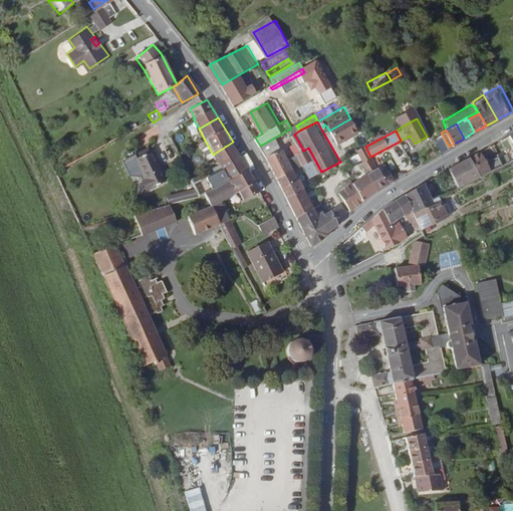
[(444,150),(449,147),(441,133),(436,136),(439,141),(444,150)]
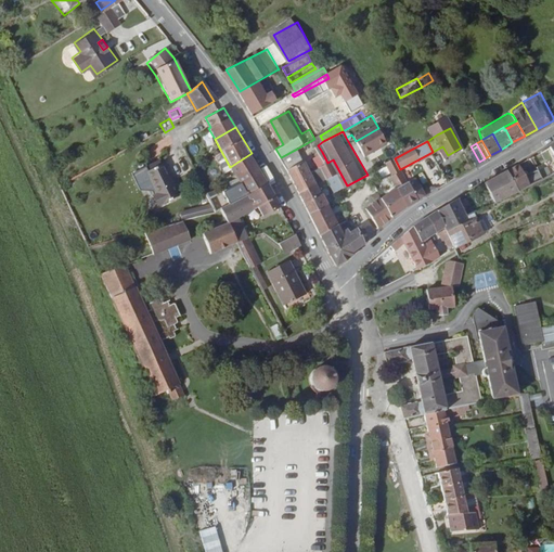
[(297,149),(281,157),(297,190),(314,181),(318,180),(313,170),(310,172),(297,149)]
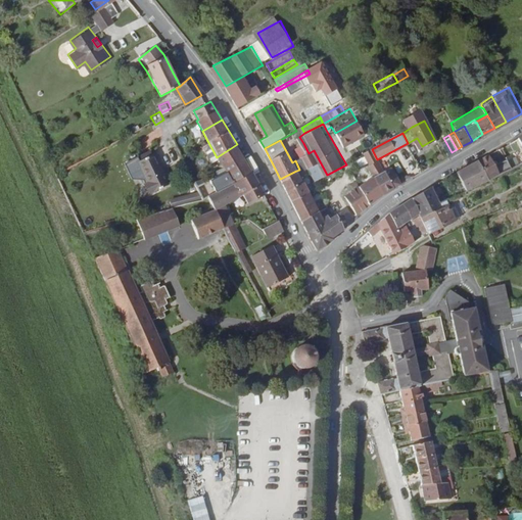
[(309,153),(303,143),(296,147),(302,156),(309,153)]
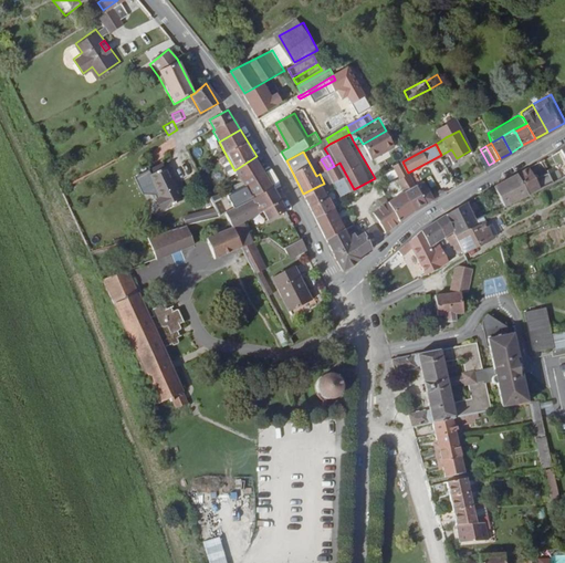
[(257,156),(234,170),(238,176),(240,181),(242,186),(267,173),(257,156)]
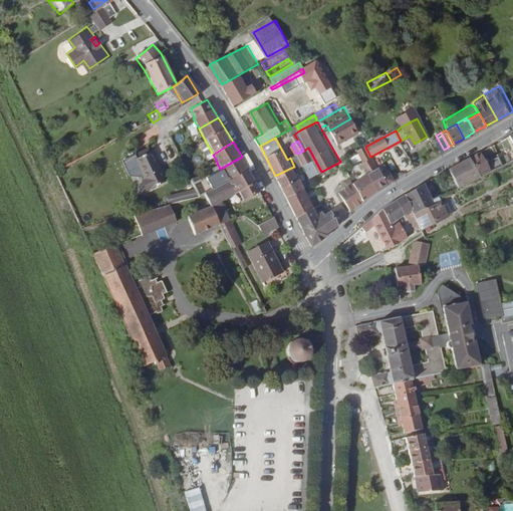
[(376,170),(370,157),(365,147),(357,152),(369,175),(376,170)]
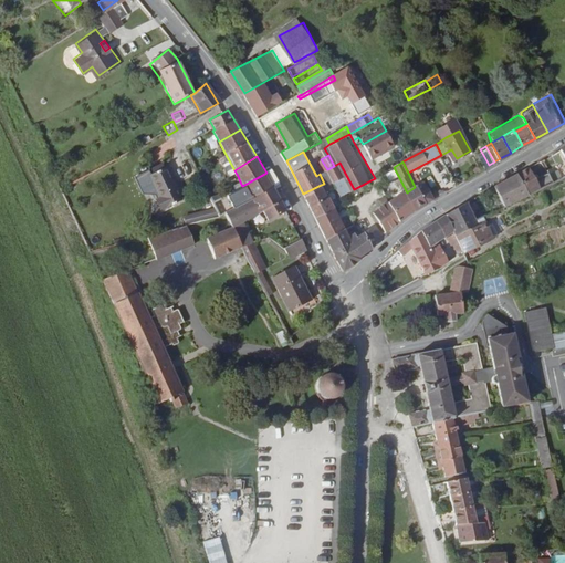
[(342,196),(354,189),(339,163),(334,166),(327,169),(336,186),(342,196)]
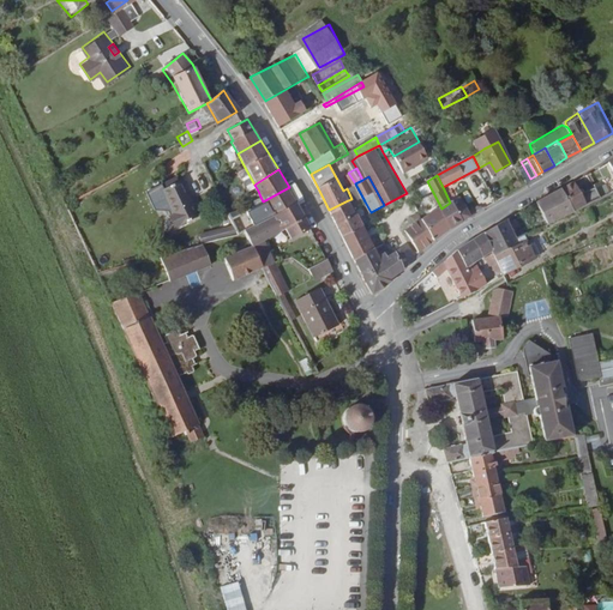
[(605,197),(612,192),(612,187),(607,177),(596,183),(593,186),(595,188),(601,199),(601,198),(605,197)]
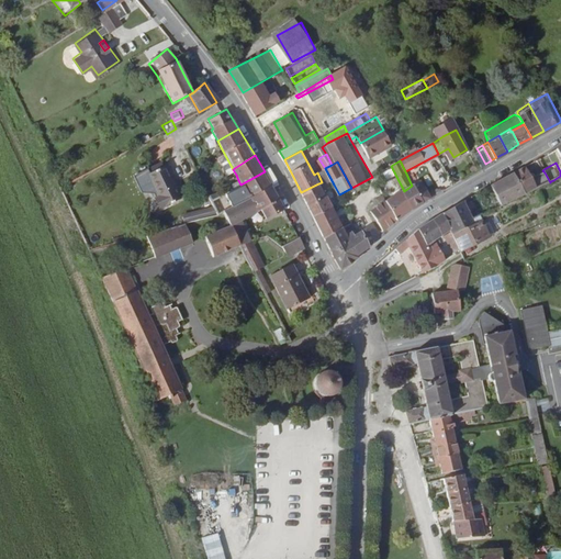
[(531,180),(523,166),(513,171),(526,196),(550,182),(545,172),(531,180)]
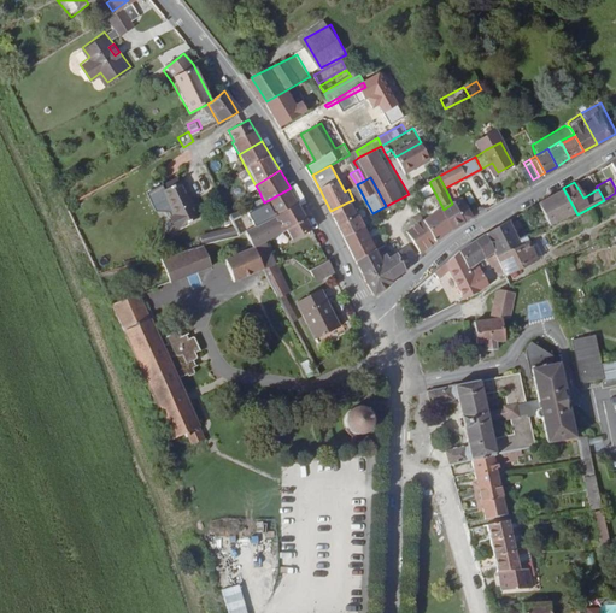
[(227,217),(235,231),(241,229),(298,200),(291,188),(264,202),(262,198),(247,206),(227,217)]
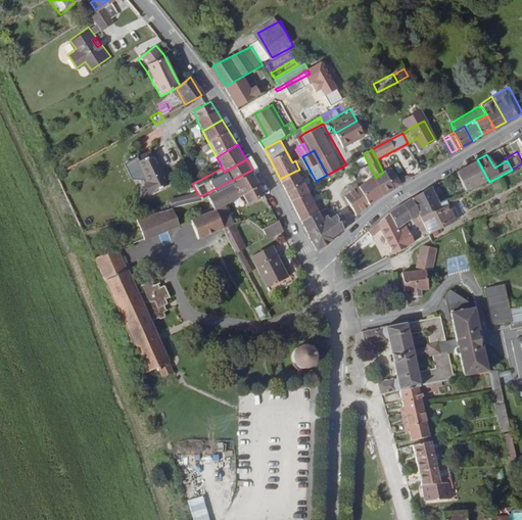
[(489,182),(477,159),(457,172),(469,193),(489,182)]
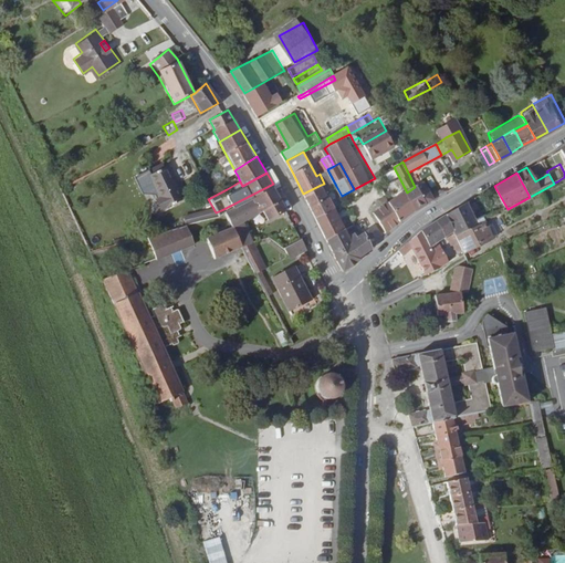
[(223,184),(227,189),(240,181),(238,176),(223,184)]
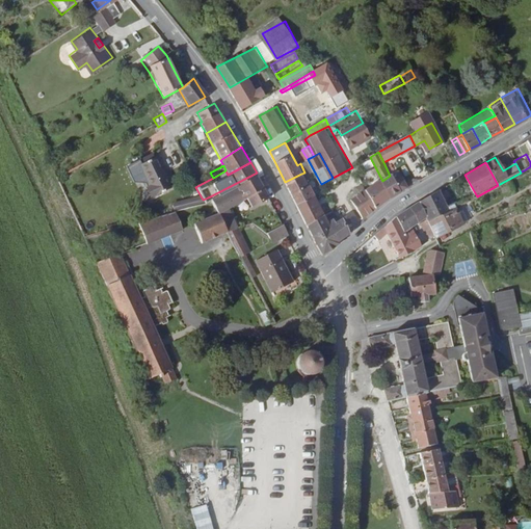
[(141,197),(147,207),(166,195),(158,181),(155,183),(144,167),(131,176),(143,196),(141,197)]
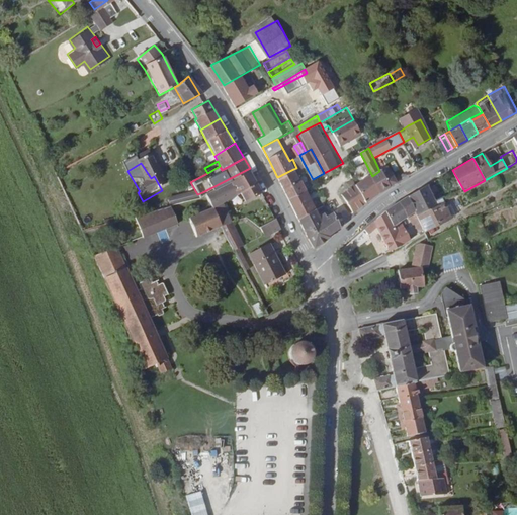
[(250,168),(202,192),(210,207),(219,222),(221,226),(230,221),(220,201),(238,192),(242,200),(262,189),(250,168)]
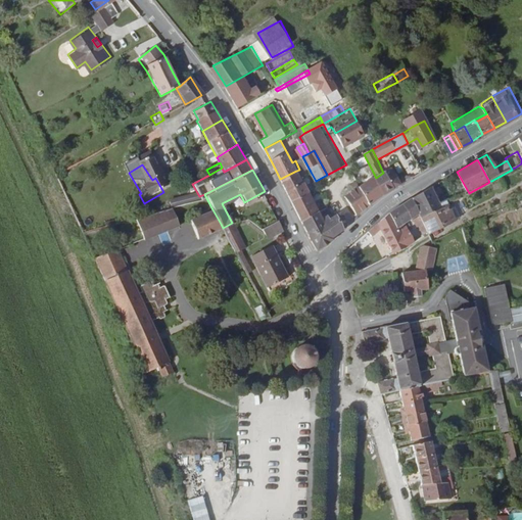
[(383,173),(376,178),(373,180),(382,195),(398,185),(390,170),(383,173)]
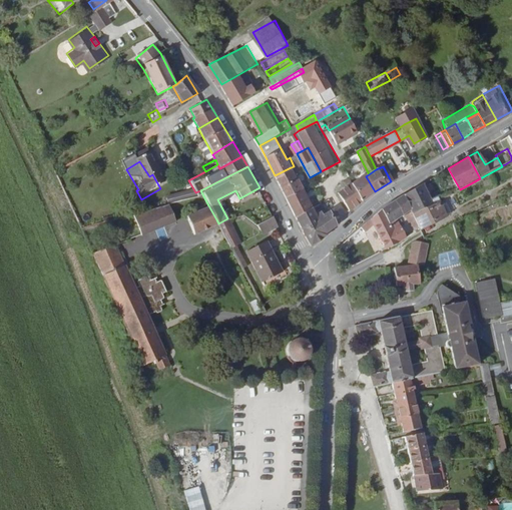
[(291,167),(275,175),(287,197),(305,189),(298,176),(296,177),(291,167)]
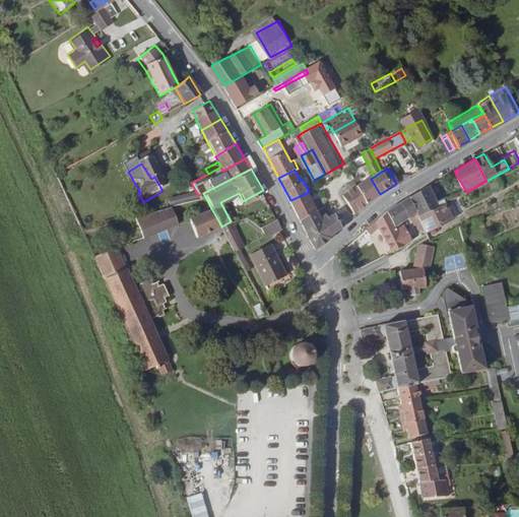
[(357,188),(368,203),(380,194),(371,179),(357,188)]
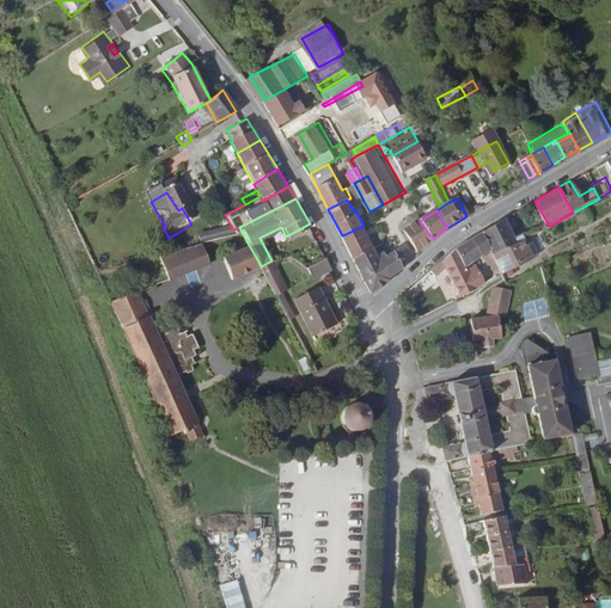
[(521,246),(519,243),(503,219),(480,234),(492,252),(493,253),(499,262),(513,252),(521,246)]
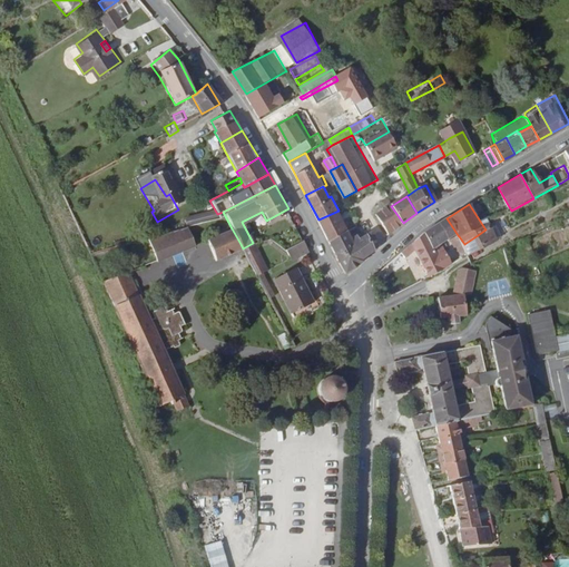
[(376,215),(389,234),(403,223),(391,206),(376,215)]
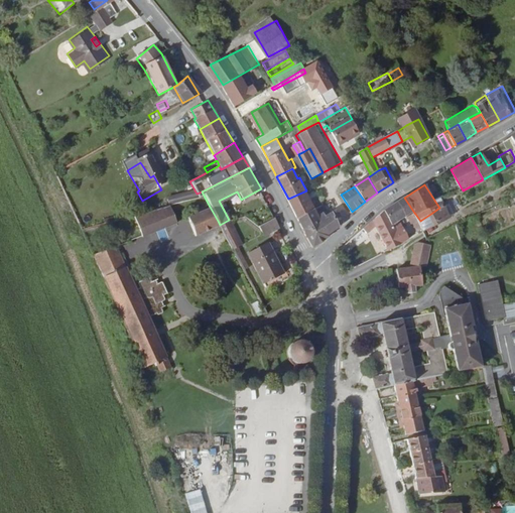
[(306,190),(288,199),(295,214),(313,204),(306,190)]
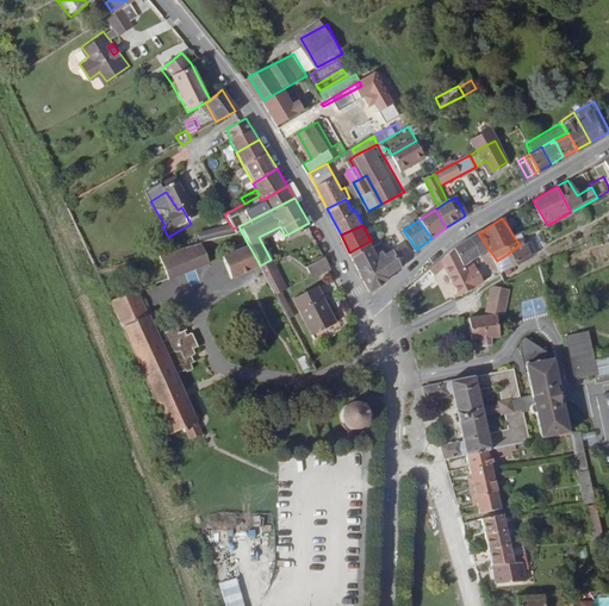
[(165,239),(168,237),(162,226),(159,229),(165,239)]
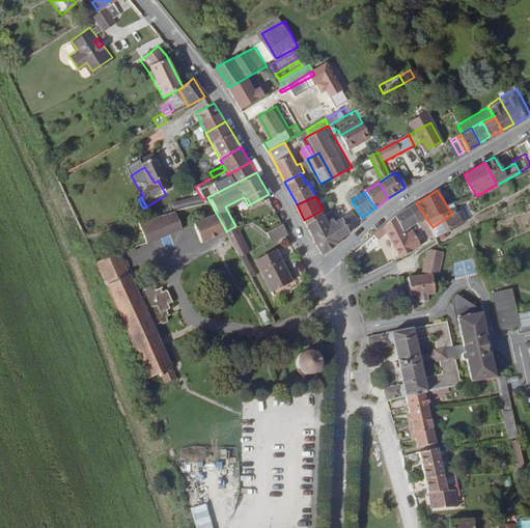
[(426,219),(416,203),(407,209),(416,224),(426,219)]
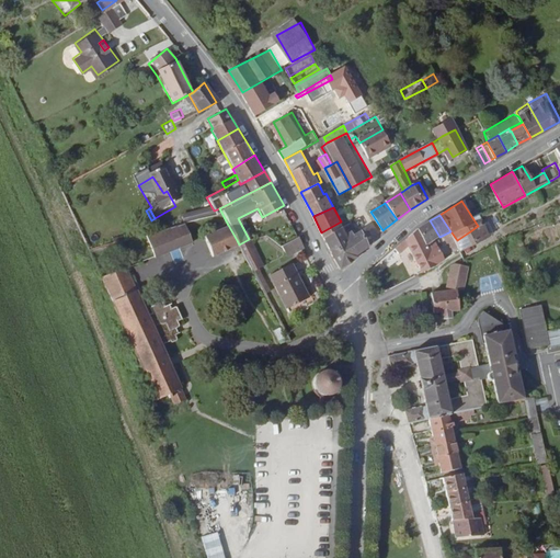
[(426,246),(435,240),(440,237),(430,220),(416,229),(426,246)]
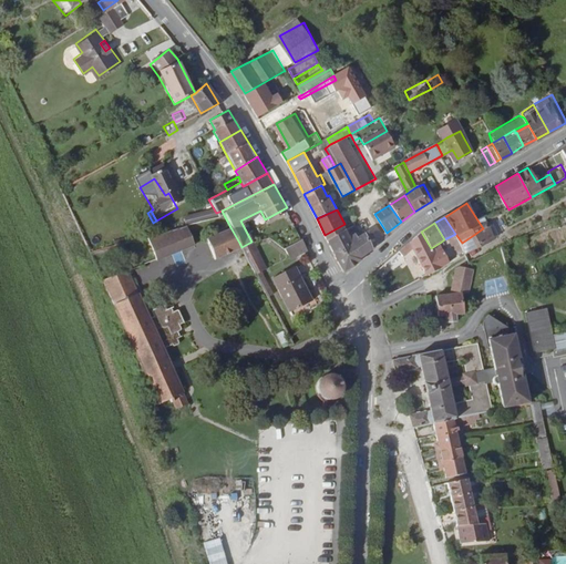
[(483,245),(484,247),(496,241),(490,227),(486,223),(481,225),(483,228),(475,234),(483,245)]
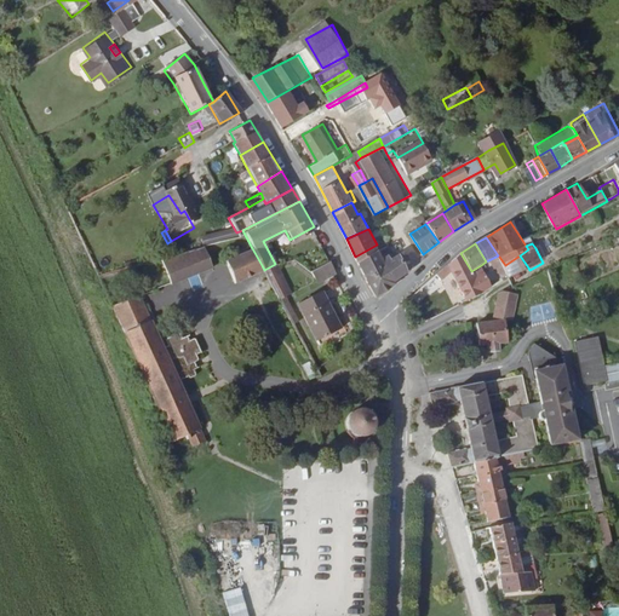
[(377,245),(355,257),(368,282),(366,283),(374,295),(396,285),(393,277),(406,270),(403,263),(410,260),(405,249),(390,257),(388,253),(383,257),(377,245)]
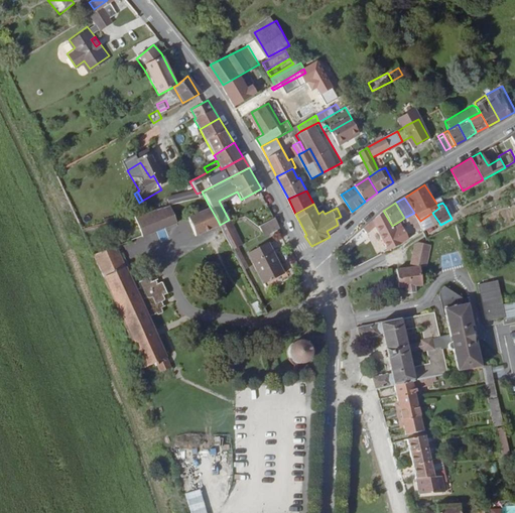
[(133,218),(139,235),(174,221),(168,205),(133,218)]
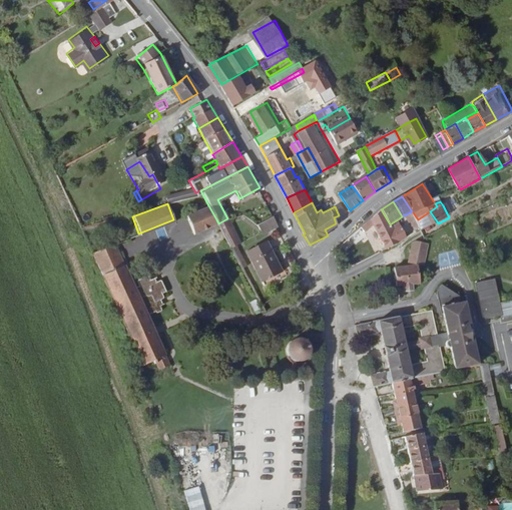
[(443,205),(449,217),(453,214),(447,203),(443,205)]
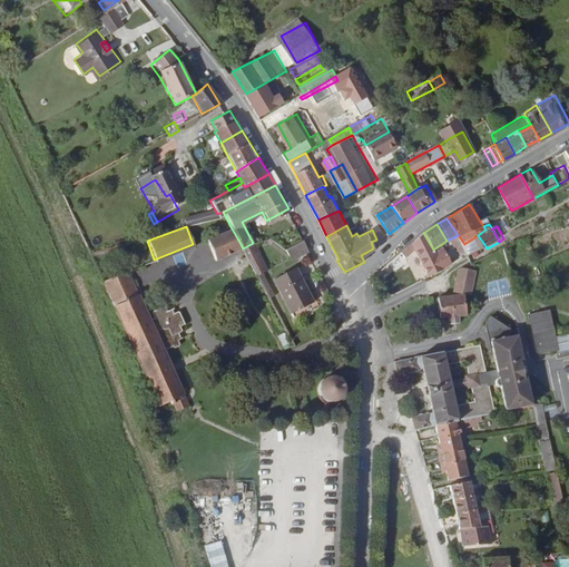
[(232,228),(205,242),(213,258),(241,244),(232,228)]
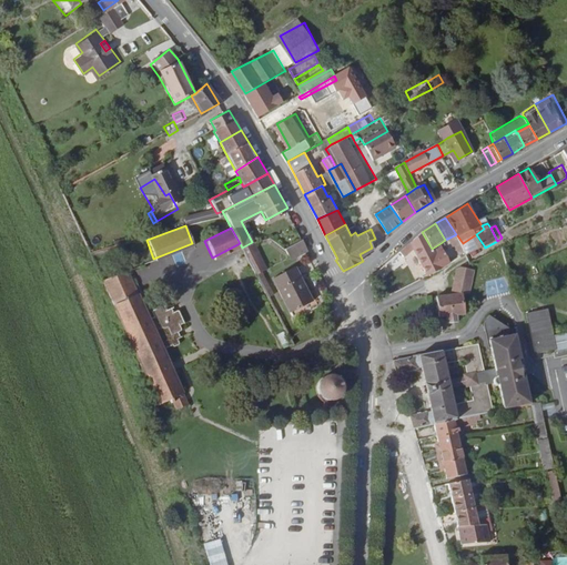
[(428,272),(452,262),(441,243),(432,249),(422,232),(408,240),(428,272)]
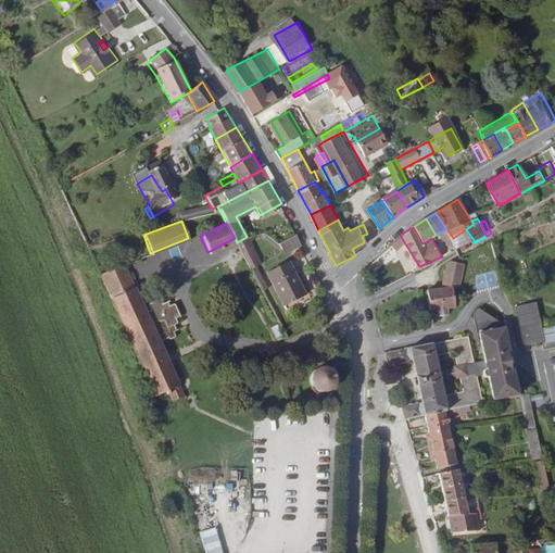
[(453,238),(459,249),(474,240),(466,229),(453,238)]
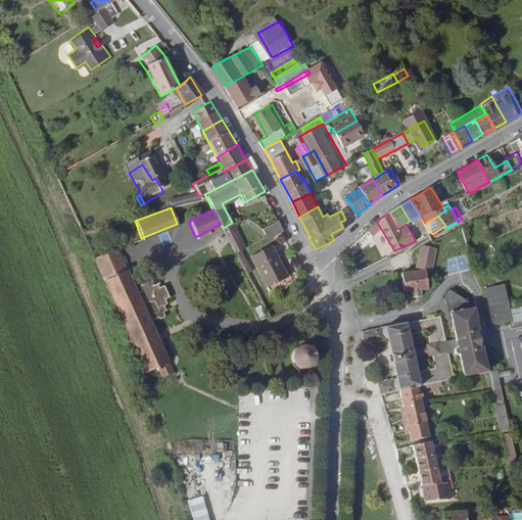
[(421,227),(426,224),(421,217),(414,221),(419,228),(421,227)]
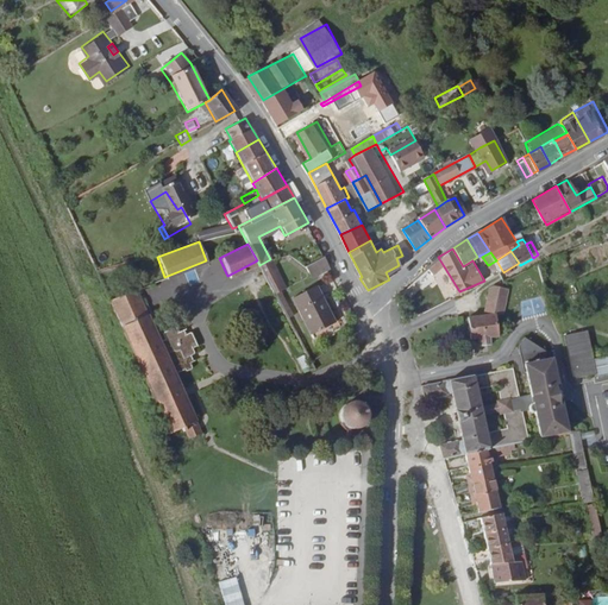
[(270,259),(259,265),(275,292),(286,287),(270,259)]
